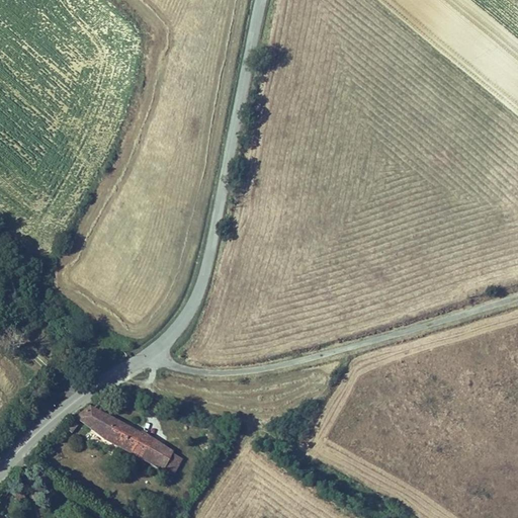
[(73,374),(75,372),(78,375),(83,370),(78,366),(76,368),(73,366),(69,371),(73,374)]
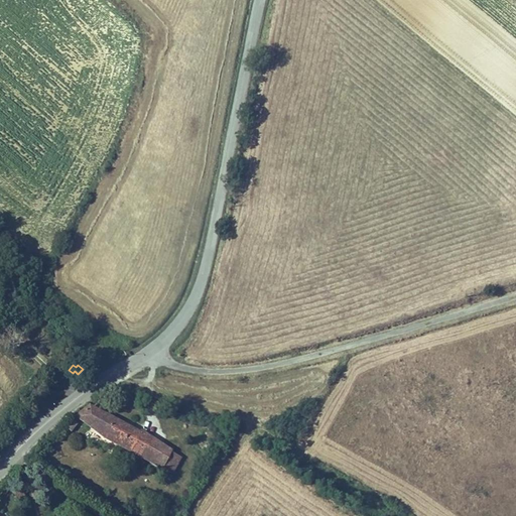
[(107,439),(129,453),(140,432),(91,405),(75,417),(107,439)]
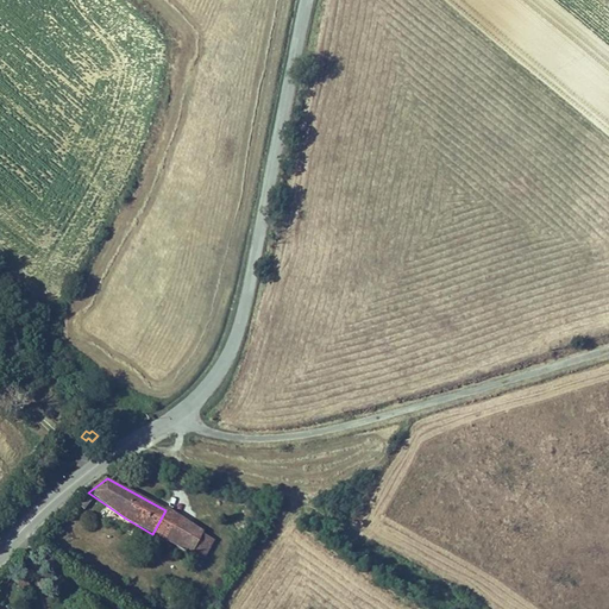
[(86,512),(93,501),(83,494),(76,504),(86,512)]
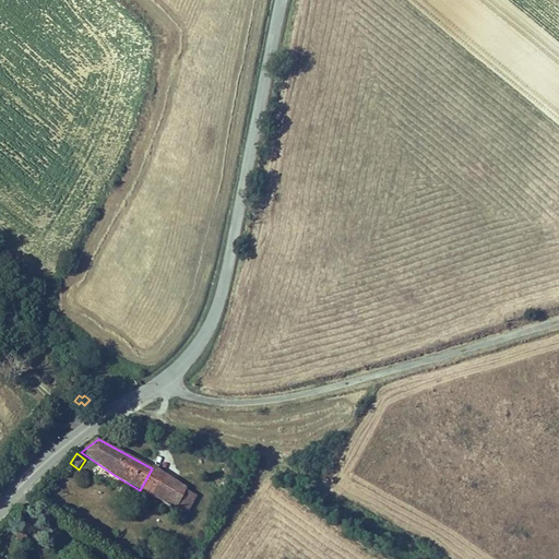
[(189,488),(153,466),(152,468),(140,490),(176,510),(177,509),(188,490),(189,488)]
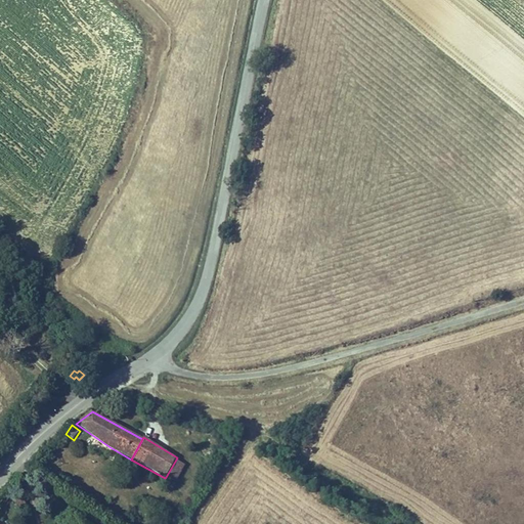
[(186,466),(176,460),(166,477),(177,482),(186,466)]
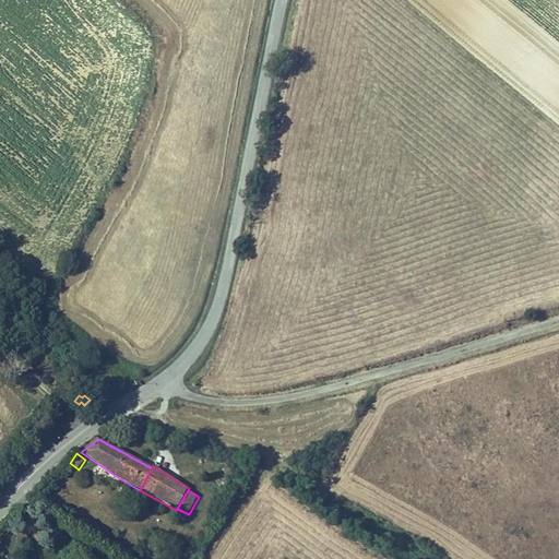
[(21,542),(27,538),(22,527),(14,531),(21,542)]
